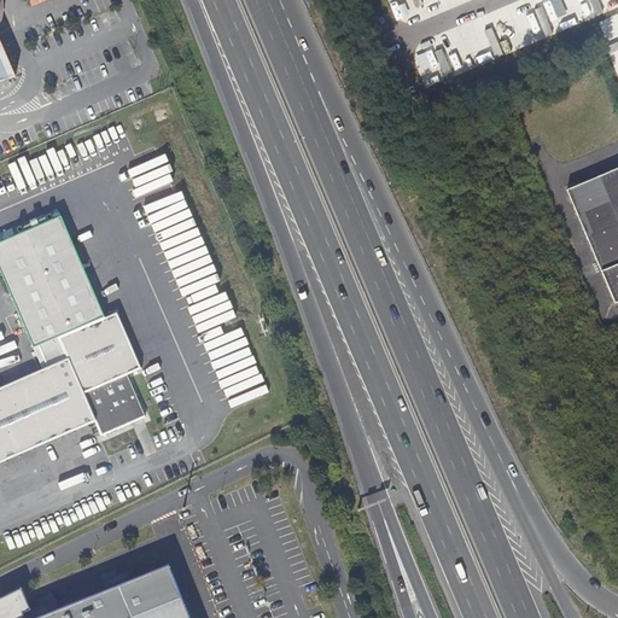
[(617,0),(590,0),(593,4),(598,1),(602,11),(617,4),(617,0)]
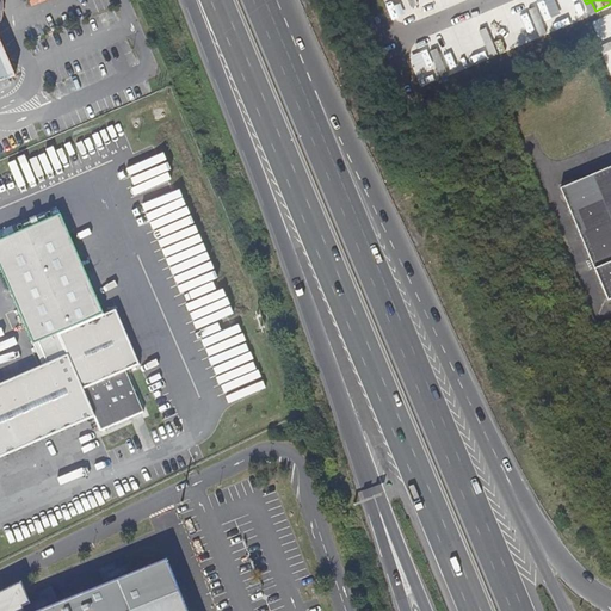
[(0,82),(16,76),(0,41),(0,5),(0,4),(0,82)]
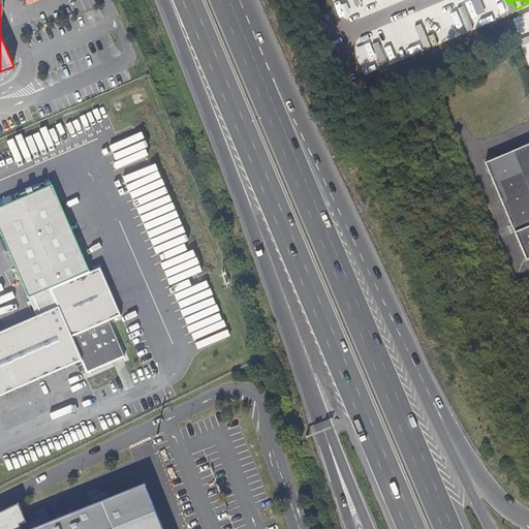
[(528,144),(485,162),(526,259),(528,257),(528,144)]
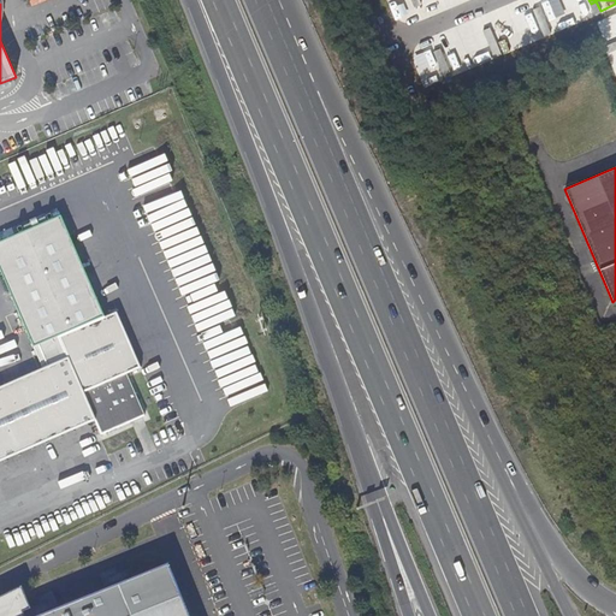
[(0,386),(0,462),(96,420),(102,436),(173,404),(136,319),(124,324),(118,312),(60,336),(69,357),(0,386)]
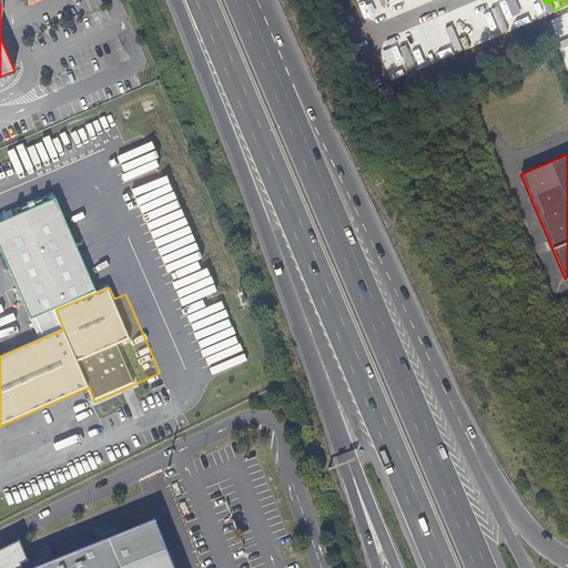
[(0,567),(173,567),(154,520),(34,567),(20,567),(20,565),(28,561),(19,540),(0,549),(0,567)]
